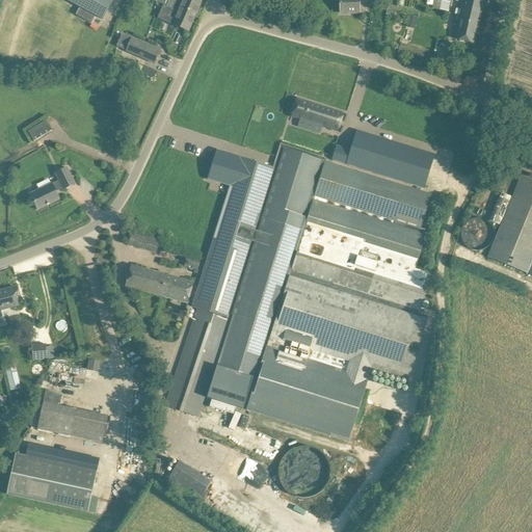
[(103,20),(112,0),(67,0),(80,7),(76,15),(91,23),(96,16),(103,20)]
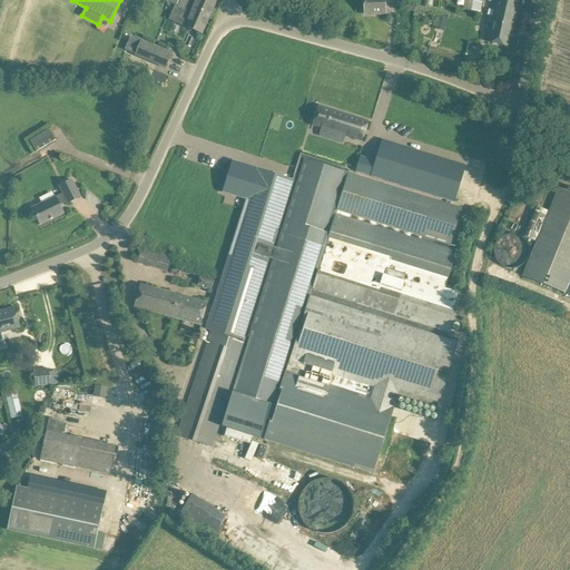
[(189,0),(186,10),(190,12),(189,15),(195,17),(196,15),(208,20),(217,0),(189,0)]
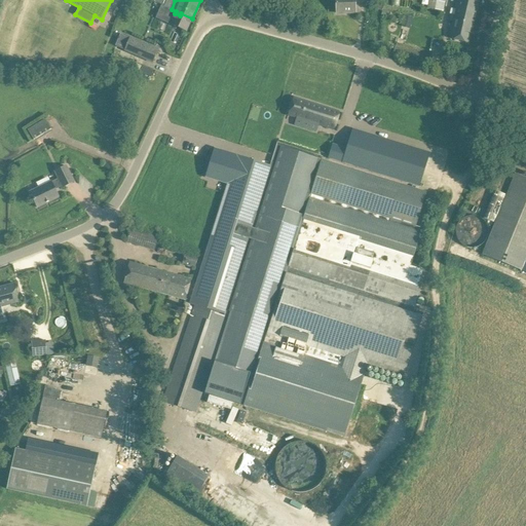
[(366,0),(336,0),(337,13),(354,12),(354,2),(366,1),(366,0)]
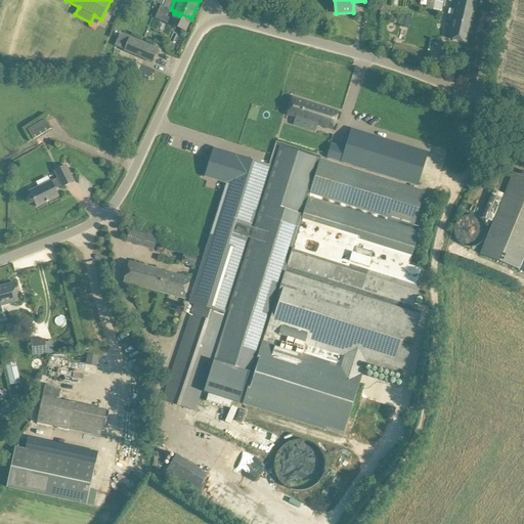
[(427,0),(426,8),(441,11),(443,2),(443,0),(427,0)]
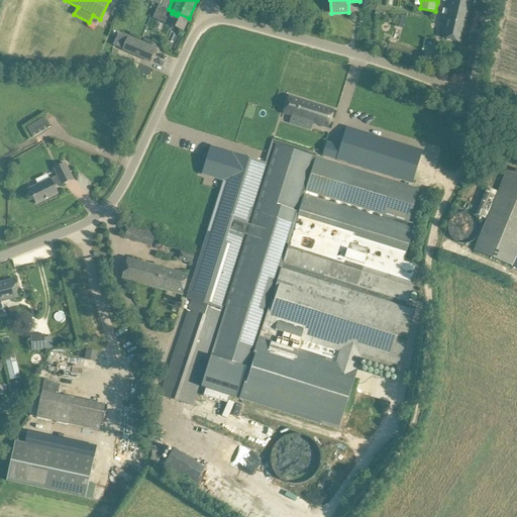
[(449,0),(441,37),(459,42),(470,0),(449,0)]
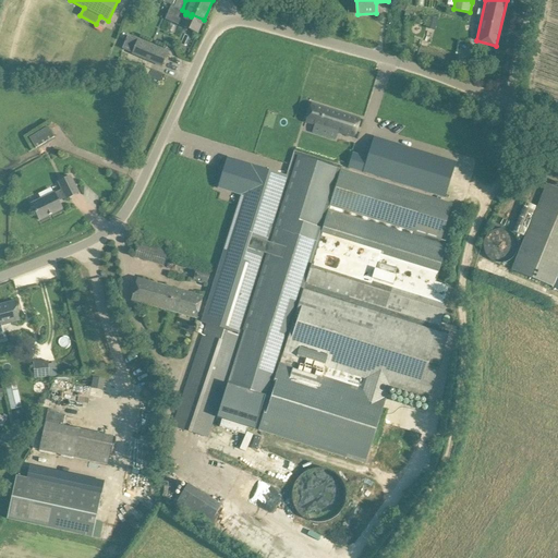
[(171,5),(165,20),(180,26),(197,34),(204,20),(192,14),(191,16),(185,14),(186,12),(182,10),(181,10),(171,5)]
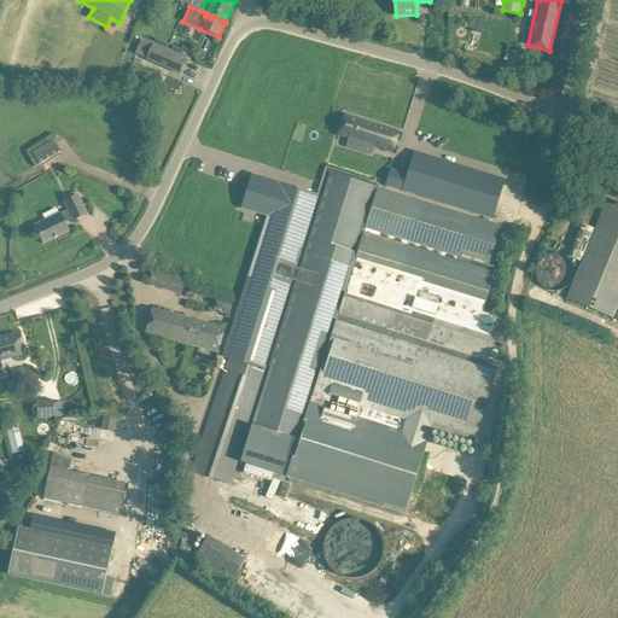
[(186,59),(152,45),(146,59),(180,74),(186,59)]
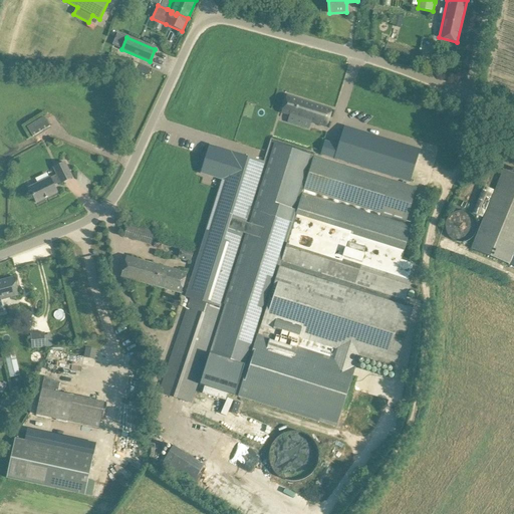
[(287,95),(281,112),(326,127),(331,109),(287,95)]
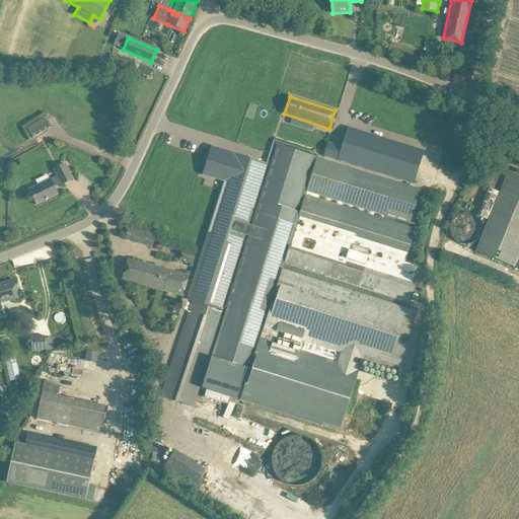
[(50,130),(43,118),(26,129),(32,140),(50,130)]
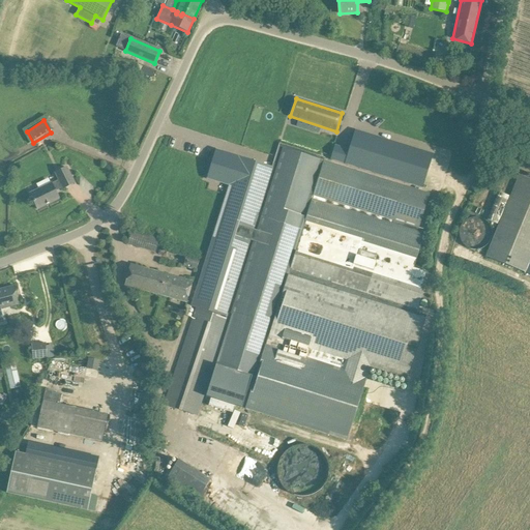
[(355,130),(345,164),(422,187),(433,154),(355,130)]
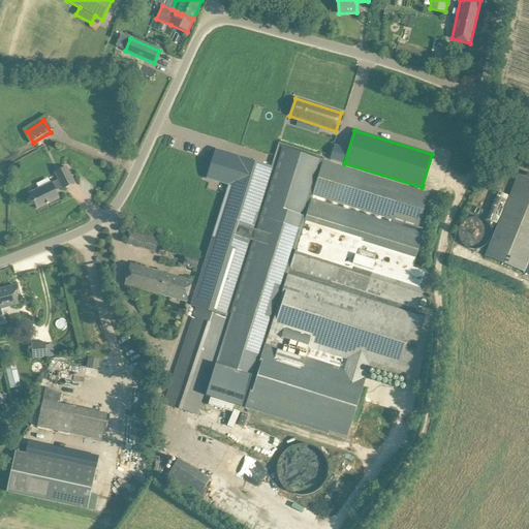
[(191,305),(191,306),(231,318),(207,396),(348,440),(365,386),(371,367),(407,378),(427,314),(415,310),(425,277),(427,272),(412,268),(424,230),(415,227),(426,193),(342,166),(327,162),(323,161),(324,158),(279,143),(272,166),(216,149),(207,179),(228,185),(208,252),(191,305)]
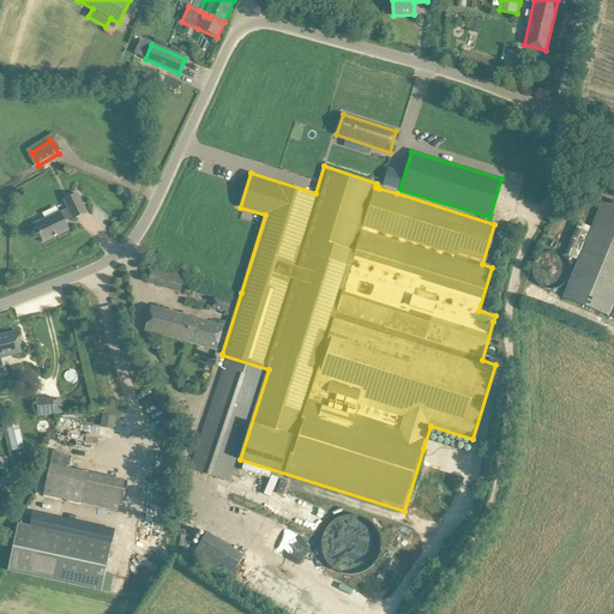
[(68,209),(35,226),(43,242),(68,230),(65,222),(73,217),(73,218),(86,212),(77,194),(65,200),(68,209)]
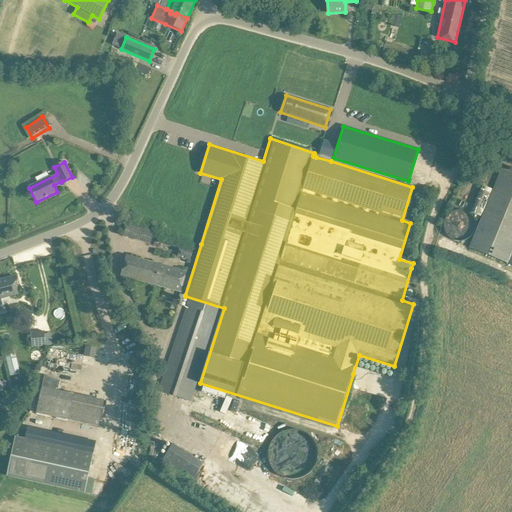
[(511,173),(501,169),(469,248),(511,265),(511,173)]
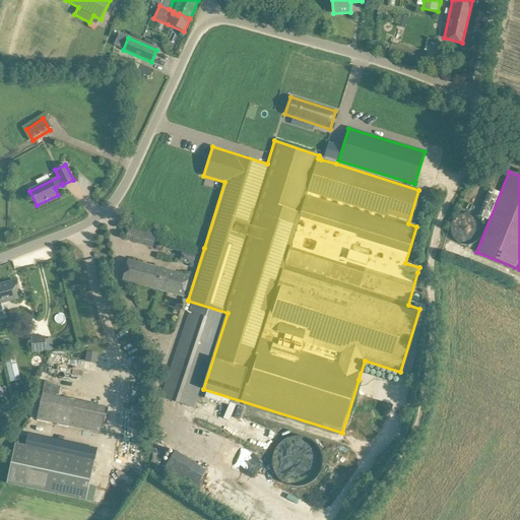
[(129,224),(125,240),(152,248),(156,233),(129,224)]
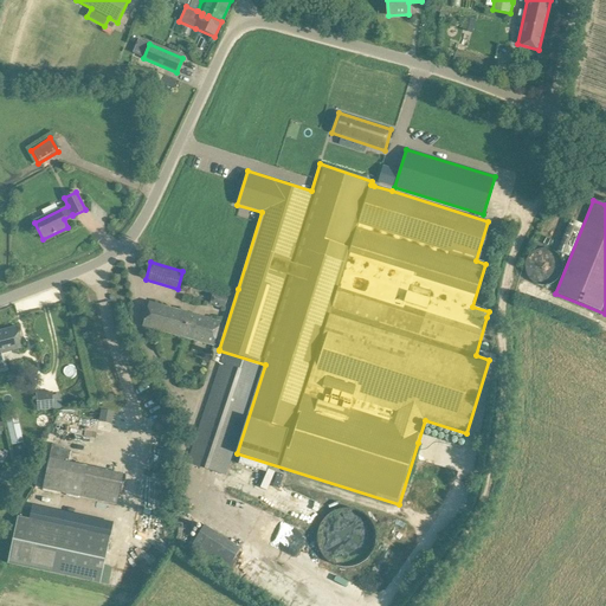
[(214,291),(210,304),(225,309),(229,296),(214,291)]
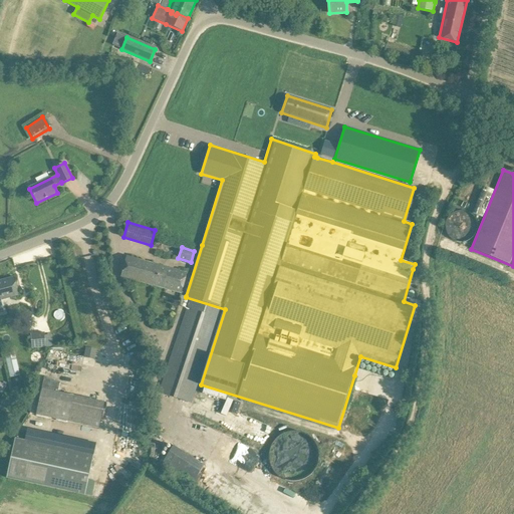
[(120,277),(181,293),(187,273),(126,257),(120,277)]
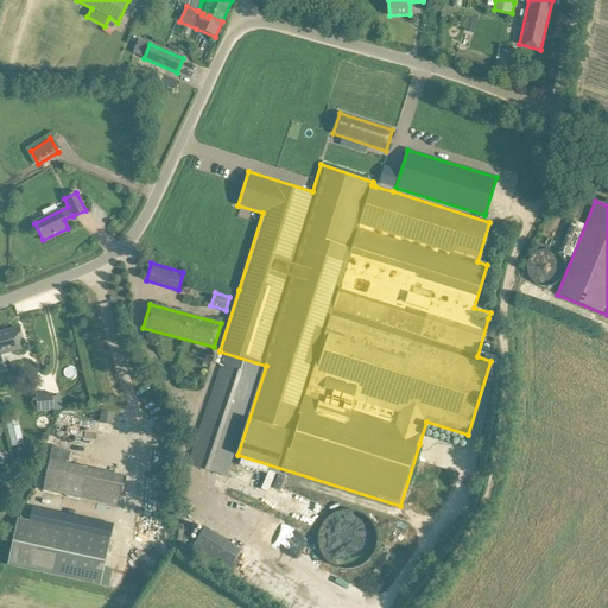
[(17,328),(0,331),(0,354),(23,349),(17,328)]
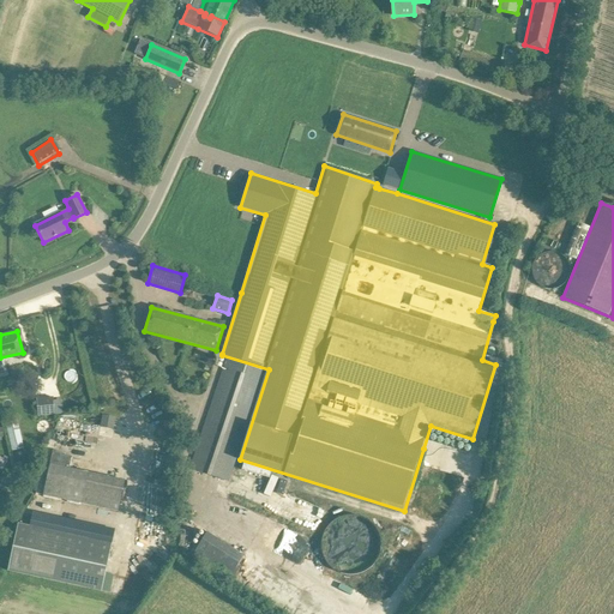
[(228,482),(265,371),(227,357),(190,469),(228,482)]
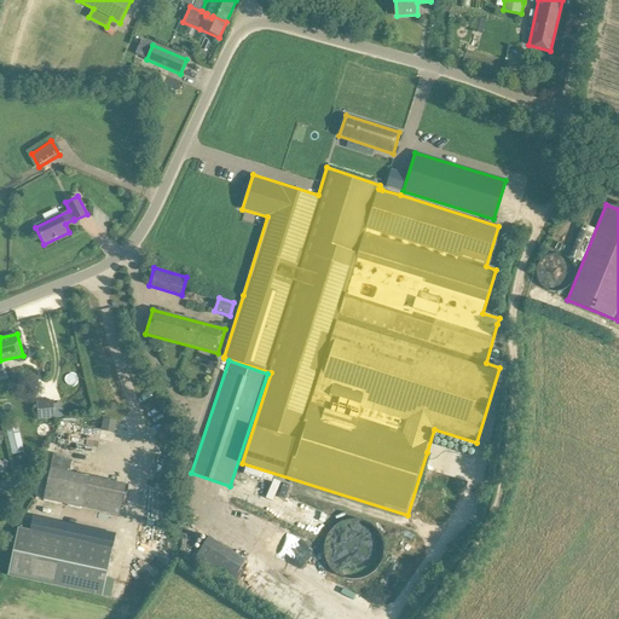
[(55,404),(38,405),(39,421),(56,420),(55,404)]
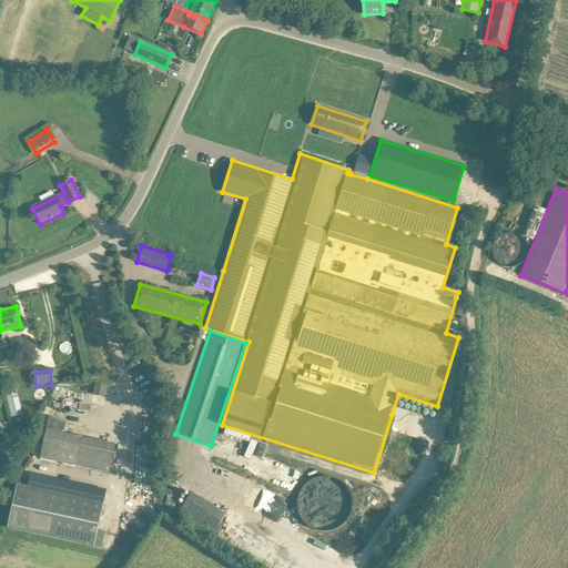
[(94,385),(92,395),(104,397),(105,387),(94,385)]
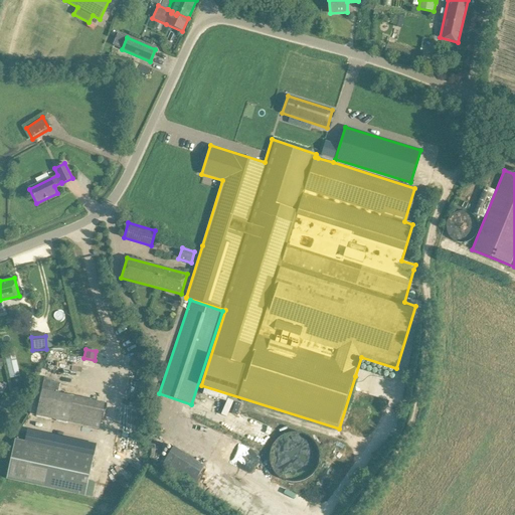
[(16,354),(7,356),(12,381),(21,379),(16,354)]
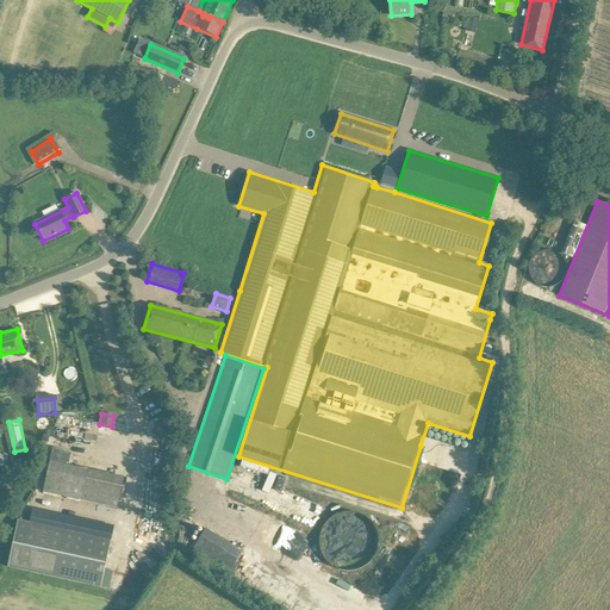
[(124,478),(69,465),(72,454),(62,452),(62,449),(53,448),(43,493),(118,510),(124,478)]
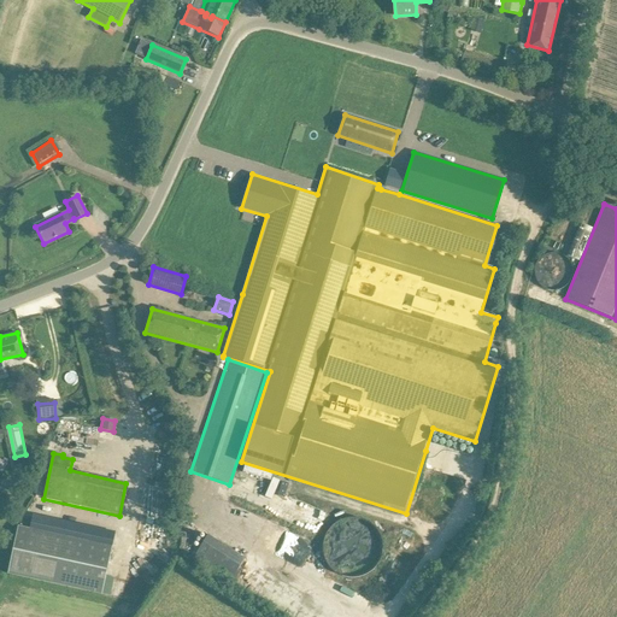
[(381,552),(381,547),(378,541),(376,536),(372,533),(369,529),(364,527),(359,524),(353,524),(347,526),(342,527),(339,529),(334,533),(330,536),(328,541),(327,546),(325,552),(327,558),(328,563),(331,568),(334,571),(338,574),(342,577),(347,579),(352,580),(358,579),(364,577),(368,575),(372,571),(376,568),(378,563),(381,558),(381,552)]
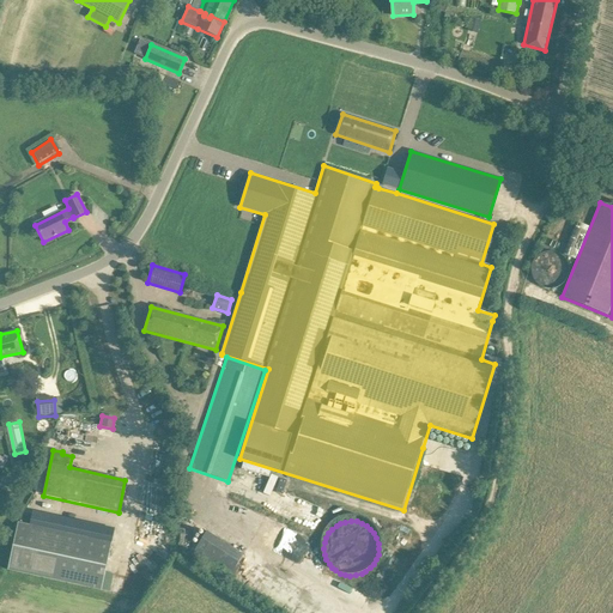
[(101,590),(111,544),(17,523),(7,570),(101,590)]
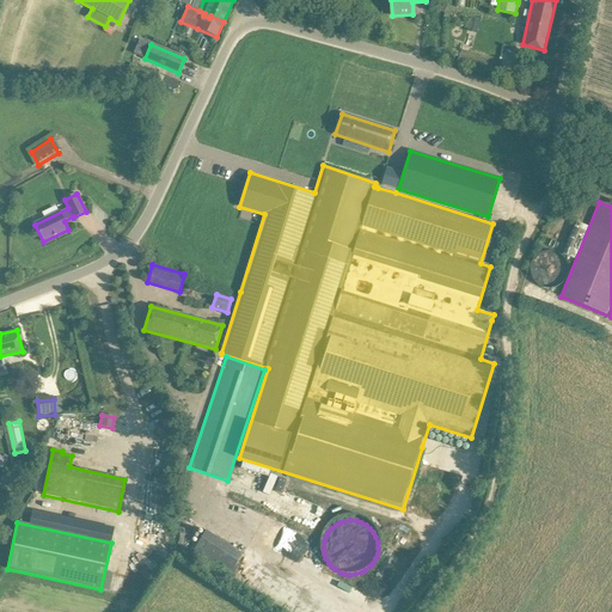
[(227,579),(243,555),(207,531),(191,556),(227,579)]
